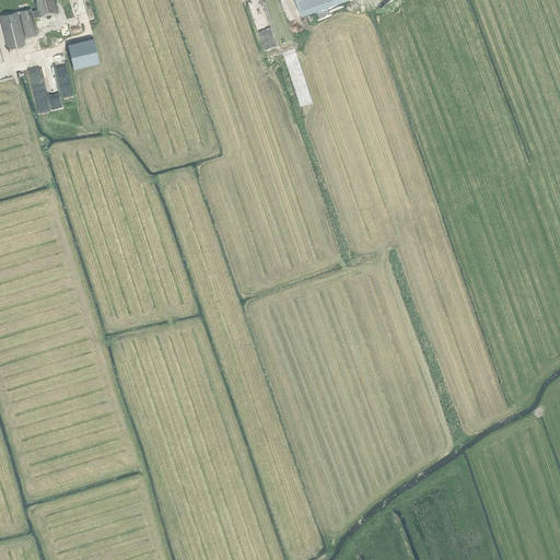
[(58,13),(55,0),(36,0),(37,2),(35,2),(37,11),(32,12),(31,9),(0,15),(0,20),(8,49),(25,45),(18,15),(20,14),(25,37),(37,35),(34,18),(38,16),(38,18),(45,15),(45,16),(58,13)]
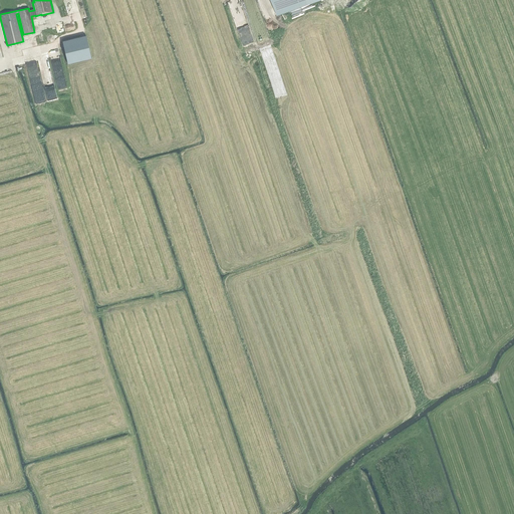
[(63,0),(67,14),(74,12),(71,0),(63,0)]
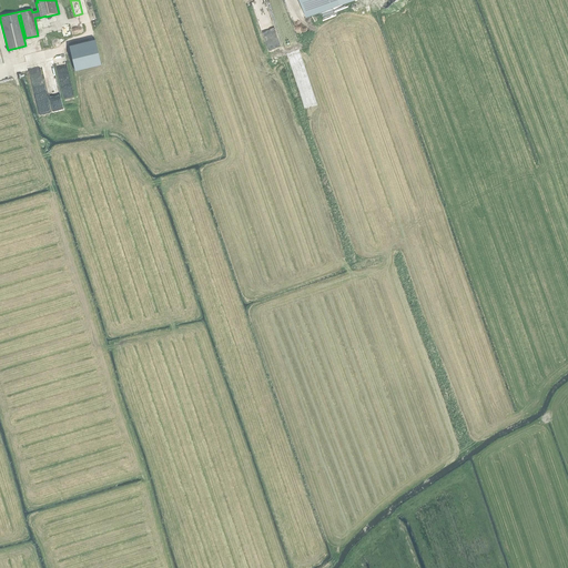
[(300,0),(305,17),(353,0),(300,0)]
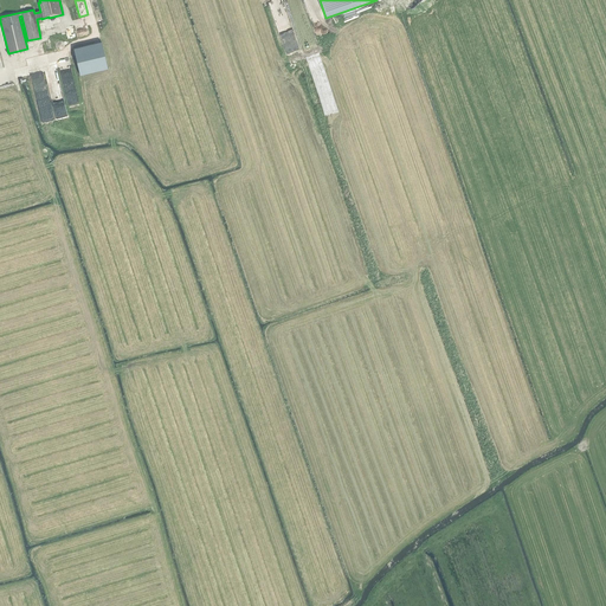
[(53,46),(65,43),(63,34),(51,37),(53,46)]
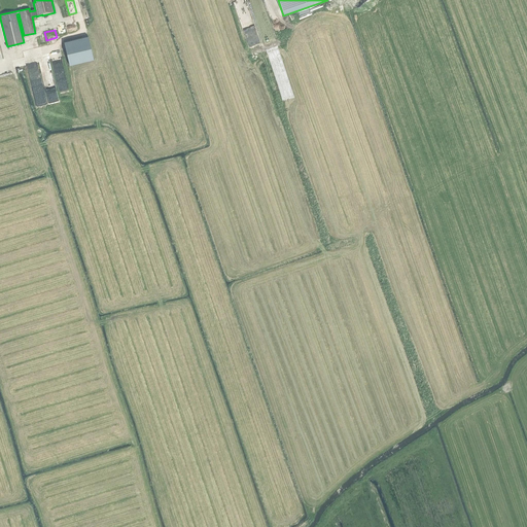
[(88,36),(64,42),(69,65),(94,59),(88,36)]
